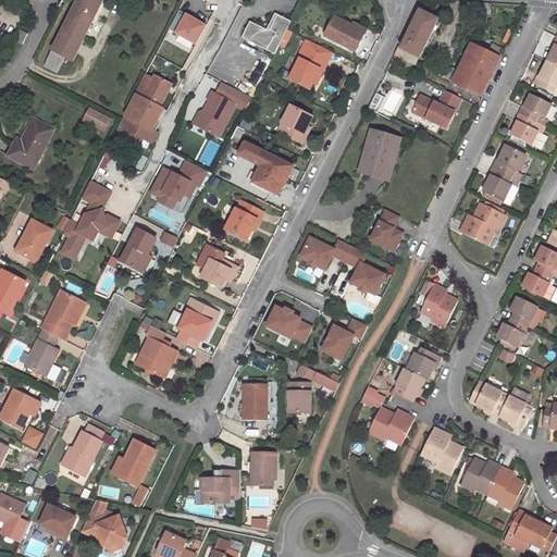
[(73,61),(103,0),(77,0),(47,61),(60,67),(63,62),(65,58),(73,61)]
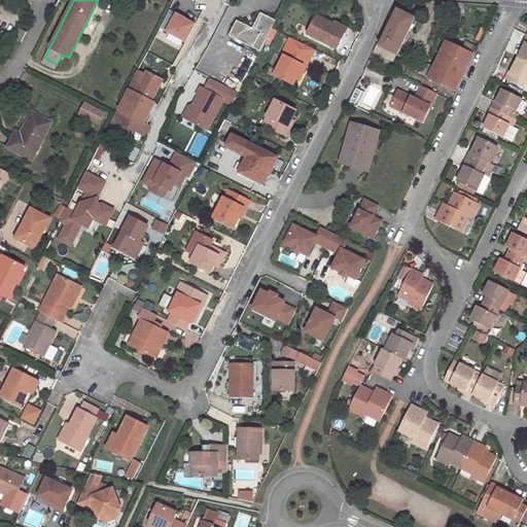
[(440,9),(463,11),(463,2),(440,1),(440,9)]
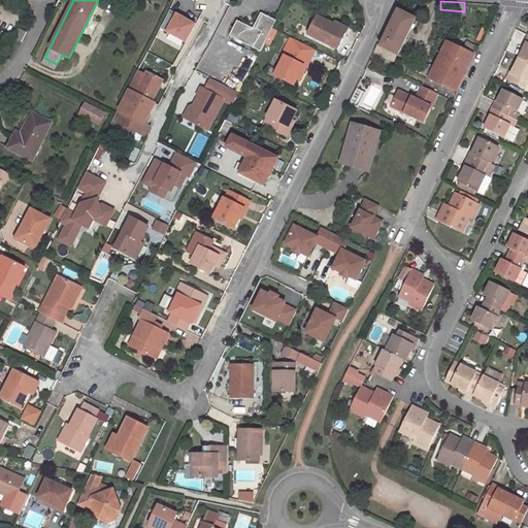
[(404,13),(407,6),(402,4),(398,10),(404,13)]
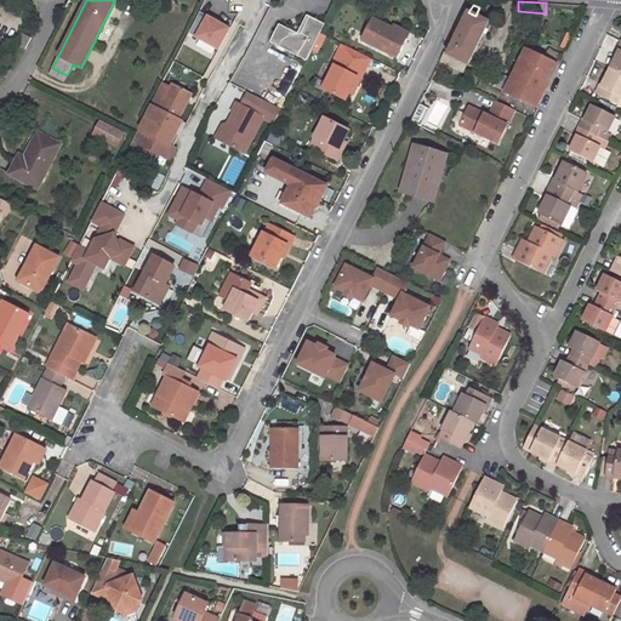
[(468,12),(448,53),(448,55),(467,64),(489,22),(476,16),(468,12)]
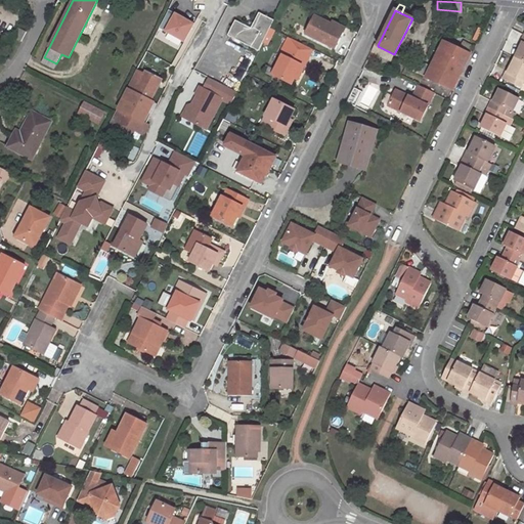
[(199,24),(178,11),(167,32),(187,43),(199,24)]
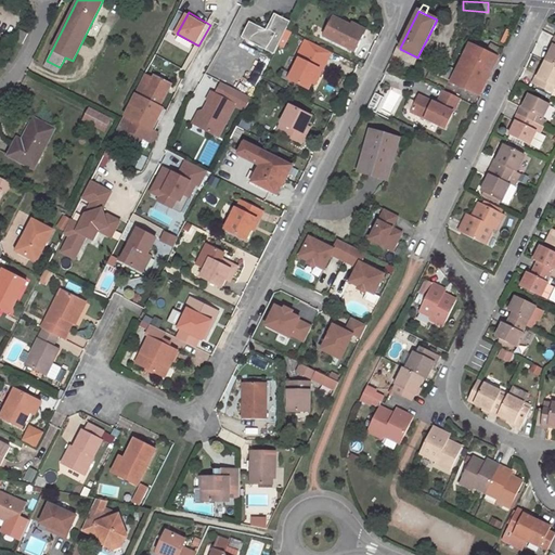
[(241,38),(273,54),(286,29),(289,22),(274,14),(268,25),(266,29),(260,27),(249,22),(241,38)]
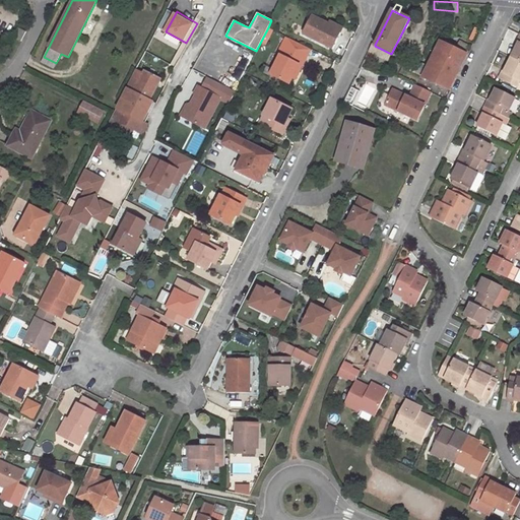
[(303,35),(332,49),(340,34),(328,26),(328,24),(312,16),(303,35)]
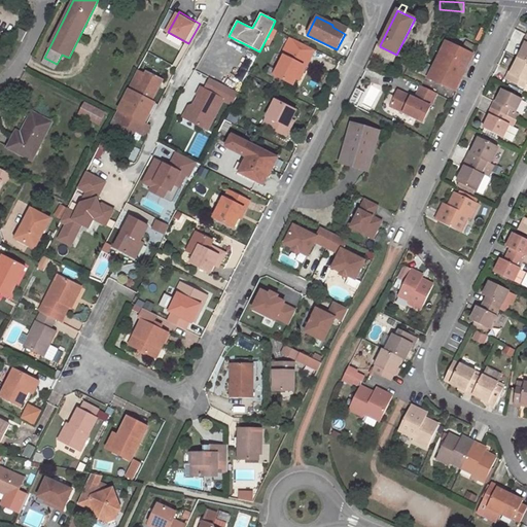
[(348,29),(335,23),(332,25),(332,27),(345,34),(348,29)]
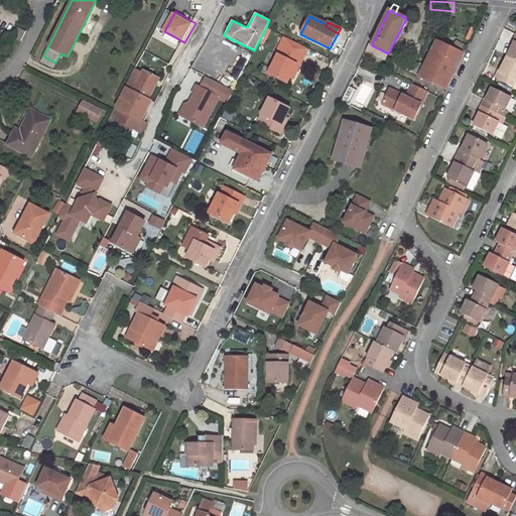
[(13,37),(21,41),(25,31),(18,27),(13,37)]
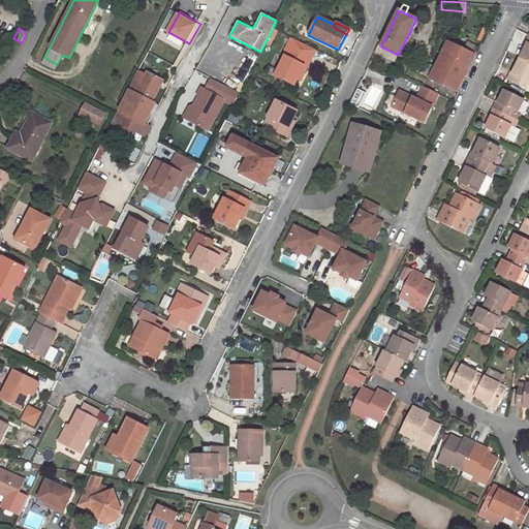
[(528,42),(525,49),(520,59),(528,63),(528,35),(525,41),(528,42)]
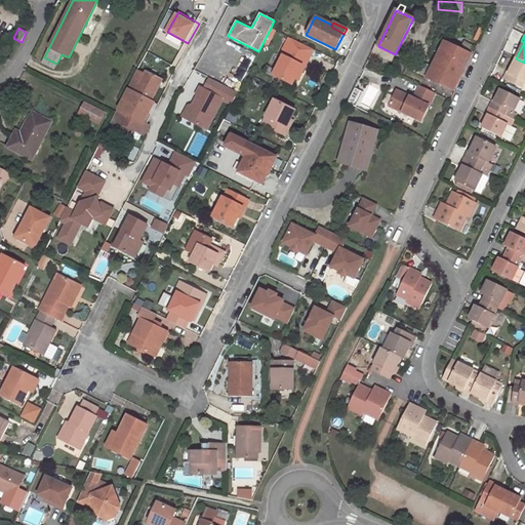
[(453,90),(471,54),(469,53),(473,45),(463,41),(460,49),(444,41),(431,68),(427,78),(453,90)]
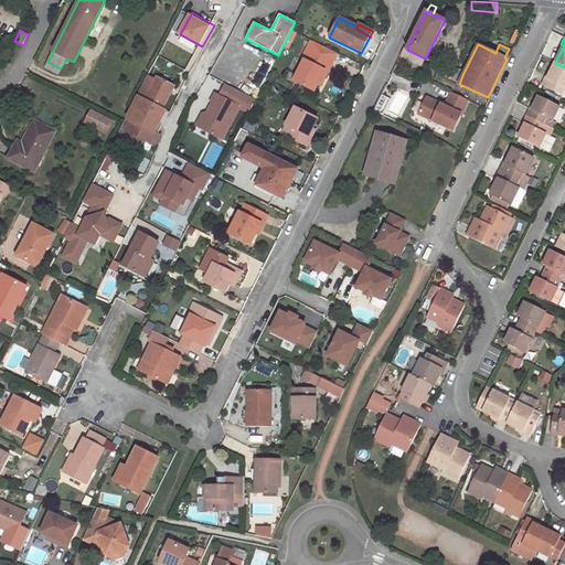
[(406,57),(422,66),(425,59),(407,50),(407,49),(405,48),(401,55),(406,57)]
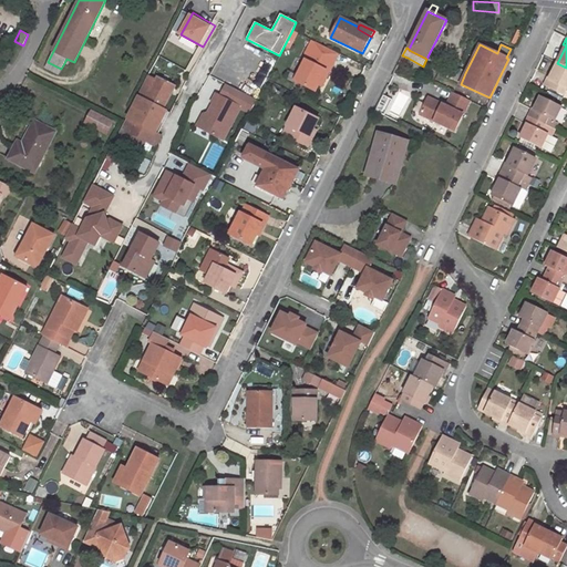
[(319,85),(326,71),(329,72),(333,63),(307,50),(303,60),(306,61),(296,81),(316,92),(319,85)]
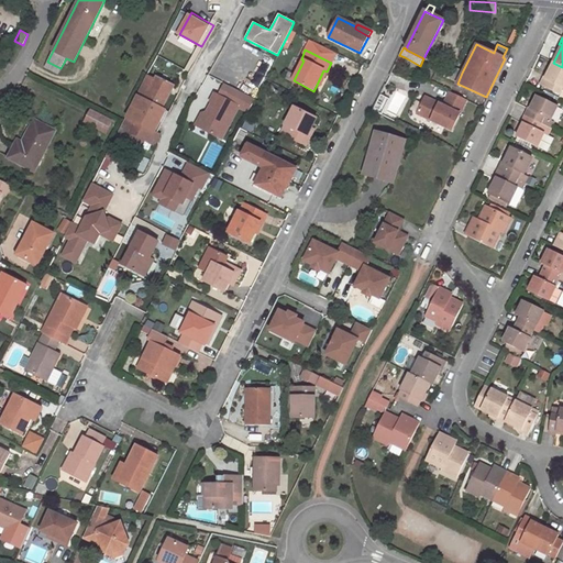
[(399,55),(395,63),(395,64),(400,66),(405,57),(399,55)]
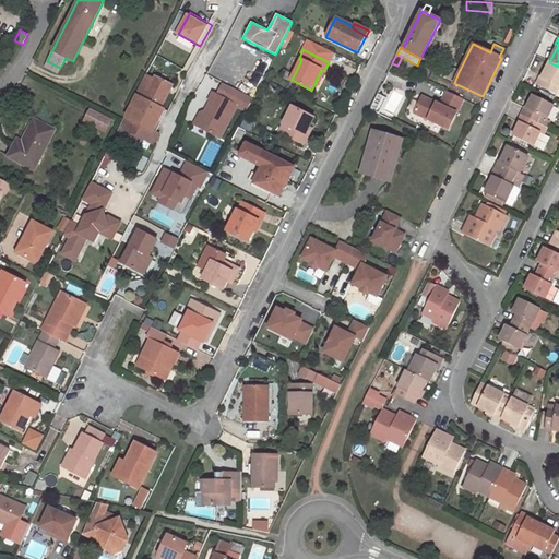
[(425,69),(454,83),(459,72),(430,59),(425,69)]
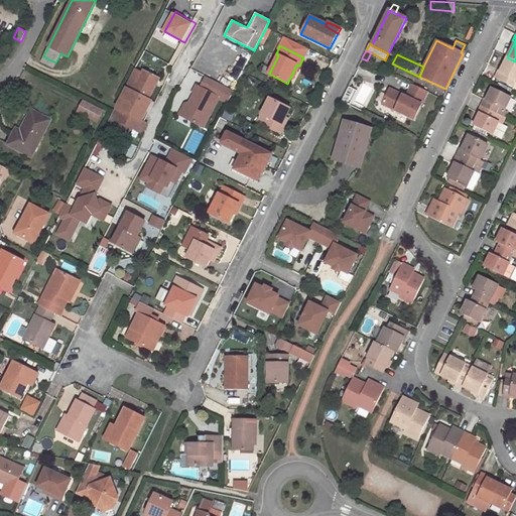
[(40,61),(52,68),(55,62),(43,56),(40,61)]
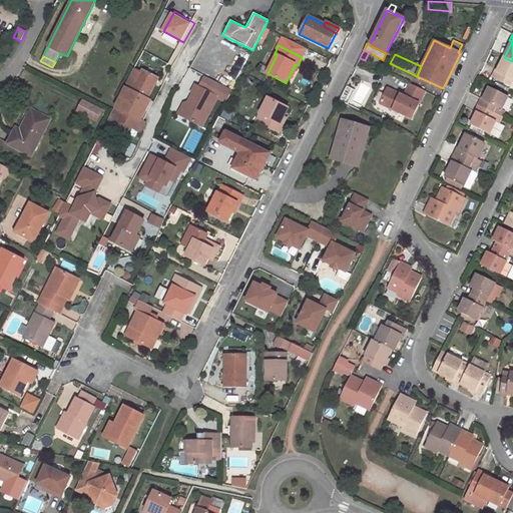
[(500,65),(497,71),(495,70),(492,76),(510,85),(512,80),(512,61),(504,57),(500,65)]
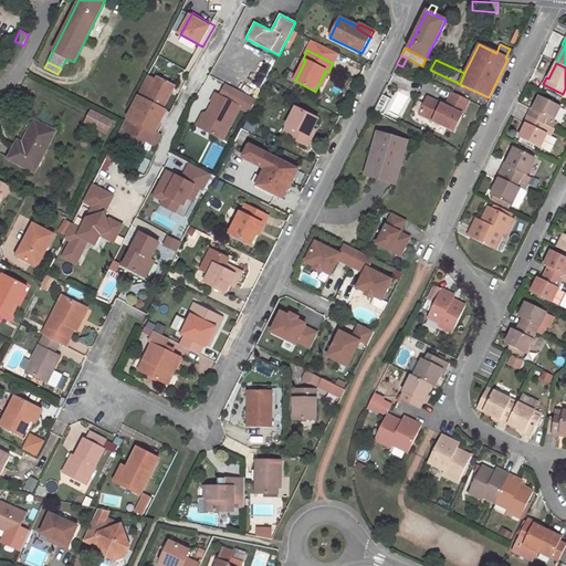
[(261,86),(271,67),(264,64),(254,83),(261,86)]
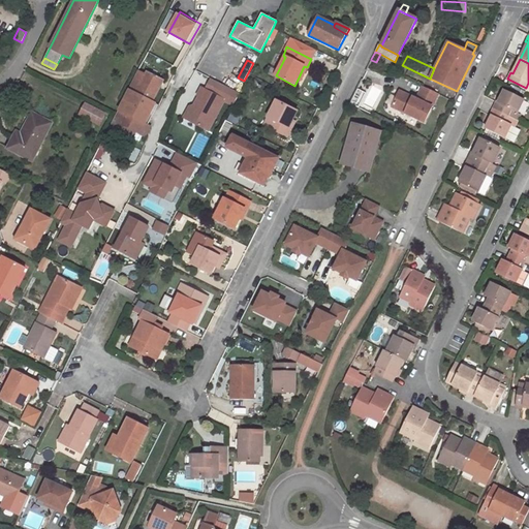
[(300,81),(307,67),(304,66),(298,80),(300,81)]
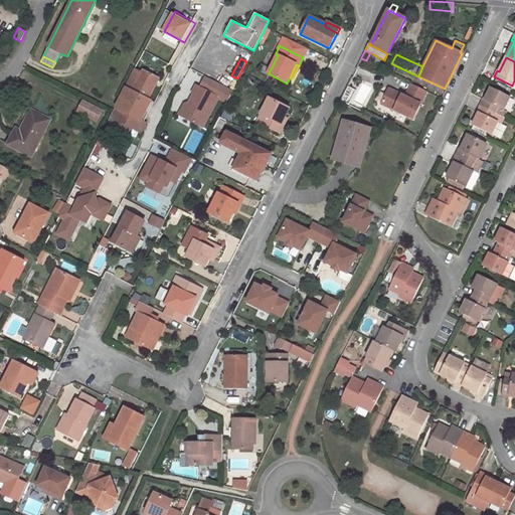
[(125,88),(116,107),(122,110),(121,113),(114,109),(107,123),(124,131),(127,124),(142,132),(150,115),(147,114),(153,102),(149,99),(159,78),(143,70),(142,73),(136,70),(132,79),(134,80),(133,83),(135,86),(133,92),(125,88)]
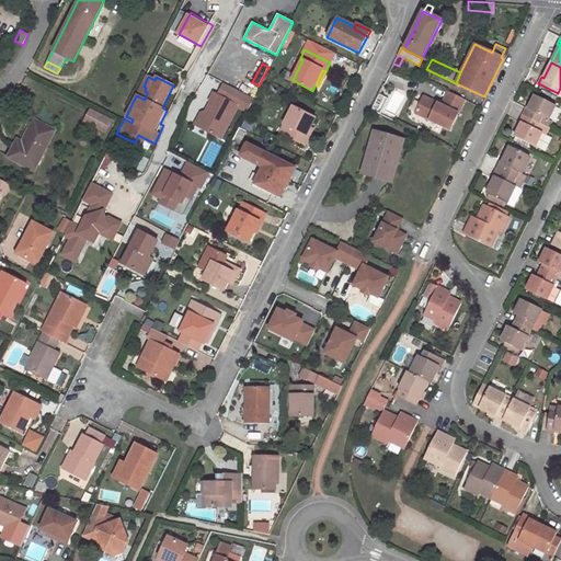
[(141,86),(136,95),(145,100),(147,93),(145,91),(146,88),(144,87),(141,86)]
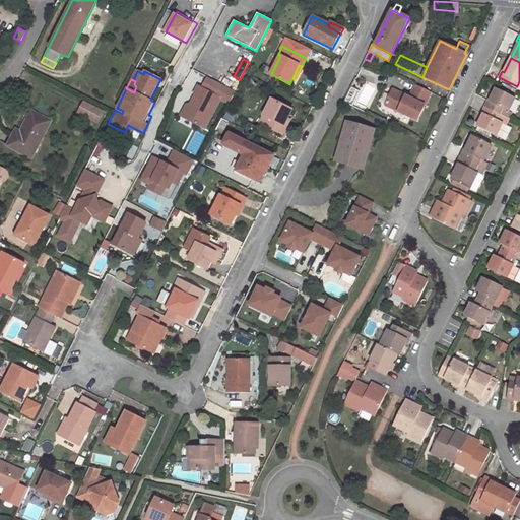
[(200,86),(190,107),(186,105),(181,116),(204,128),(220,98),(200,86)]
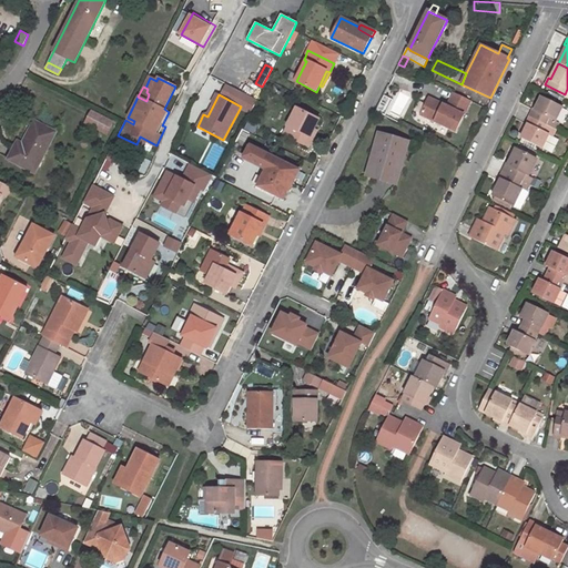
[(422,115),(456,133),(472,103),(455,94),(448,108),(430,99),(422,115)]
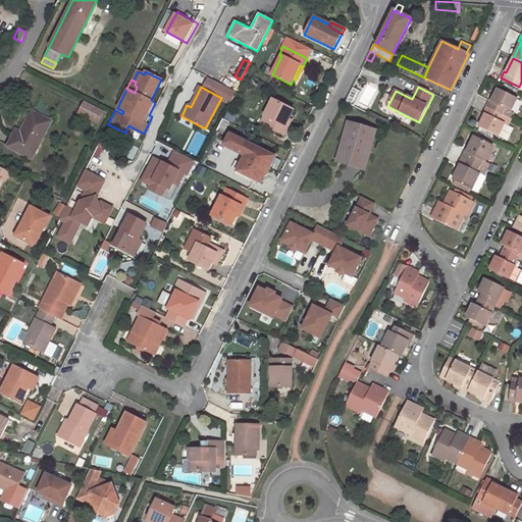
[(494,95),(491,101),(489,100),(486,107),(488,108),(502,114),(504,109),(510,112),(517,98),(498,89),(494,95)]
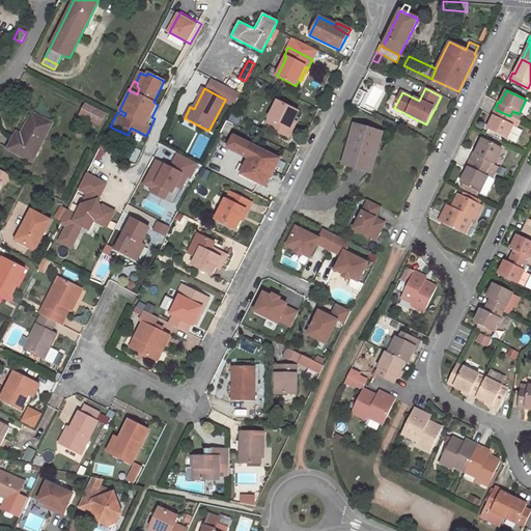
[(289,128),(294,121),(298,112),(277,101),(268,118),(272,120),(269,128),(287,137),(291,130),(289,128)]
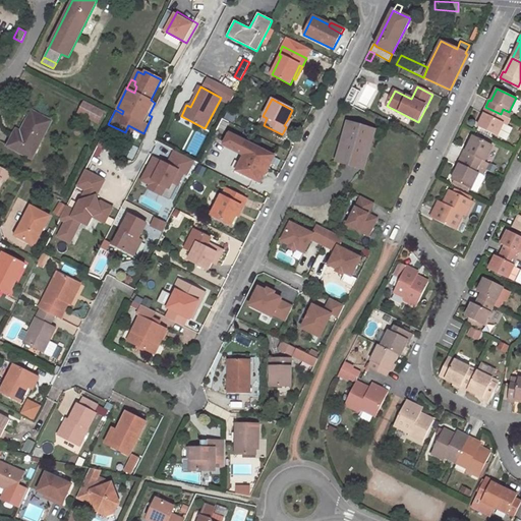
[(103,112),(83,102),(78,113),(97,123),(103,112)]
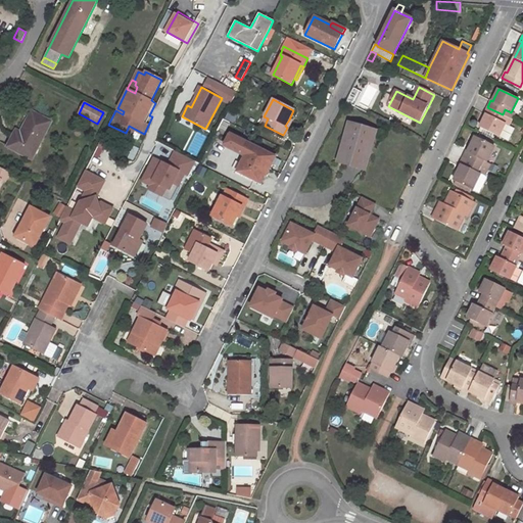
[(480,128),(498,137),(506,124),(500,121),(503,114),(489,108),(487,107),(483,113),(486,115),(483,122),(480,128)]
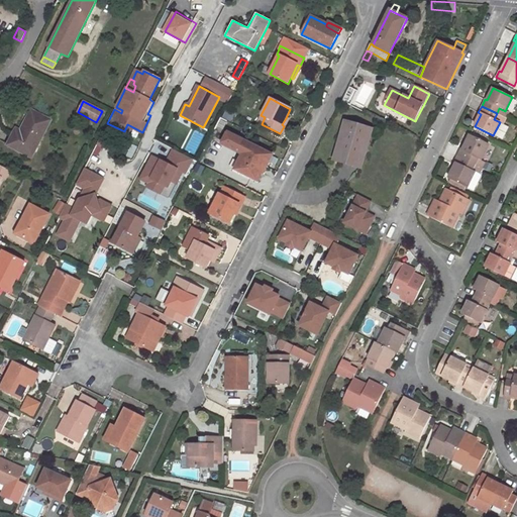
[(31,157),(49,120),(31,110),(20,131),(18,136),(13,134),(8,144),(31,157)]
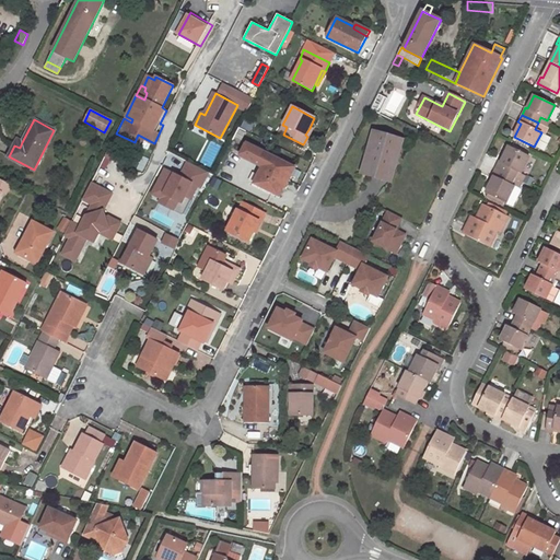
[(541,132),(543,129),(547,130),(548,128),(538,123),(535,129),(541,132)]
